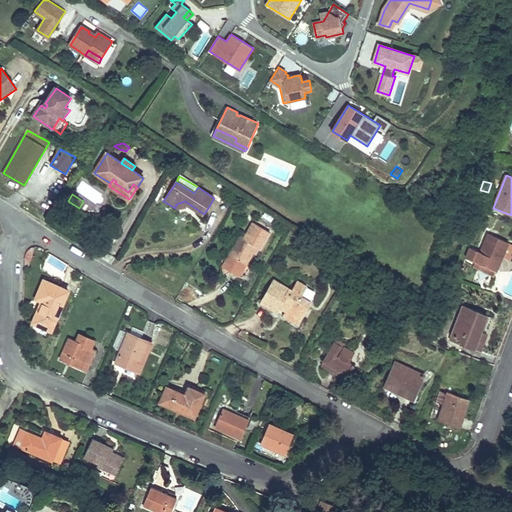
[(185,201),(176,204),(175,208),(178,210),(186,207),(189,204),(185,201)]
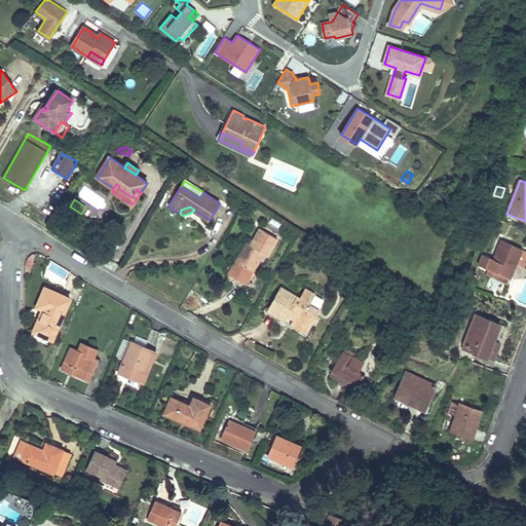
[(248,243),(236,262),(253,272),(264,254),(268,257),(278,239),(261,229),(252,246),(248,243)]
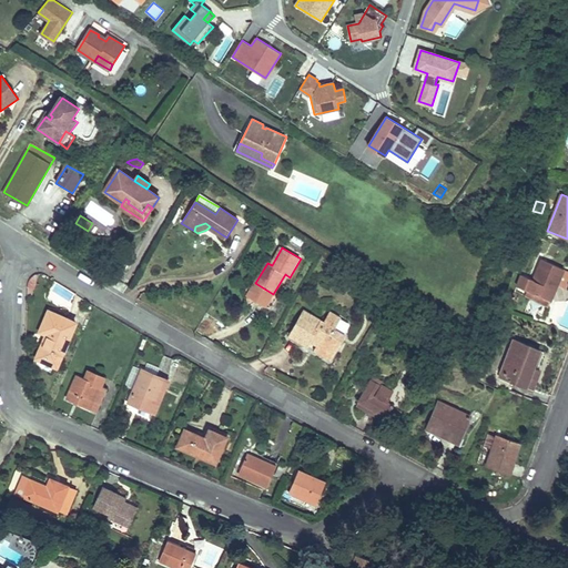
[(565,270),(543,260),(529,292),(551,301),(558,285),(565,270)]
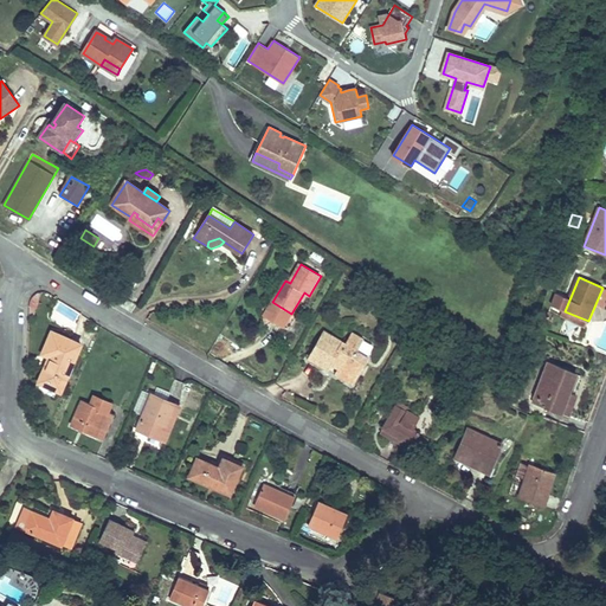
[(605,302),(605,289),(603,288),(595,304),(604,308),(605,302)]
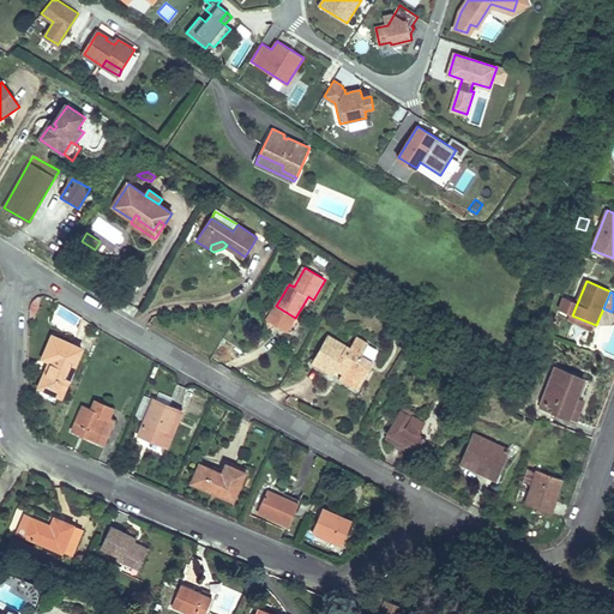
[(276,306),(265,311),(269,327),(280,325),(288,330),(295,318),(276,306)]
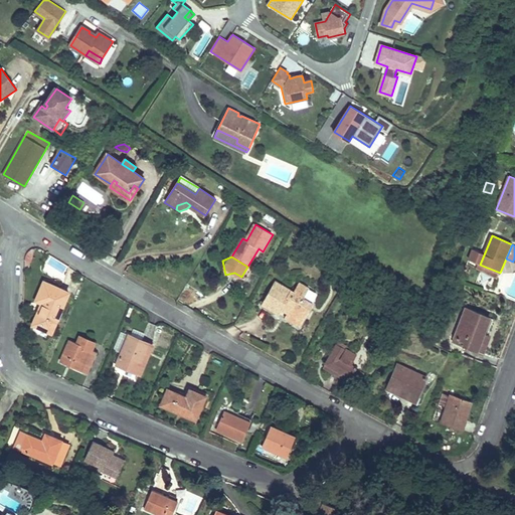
[(500,273),(480,265),(478,270),(498,278),(500,273)]
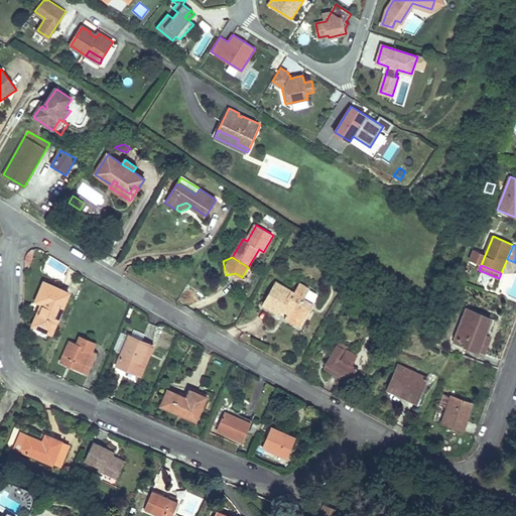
[(253,270),(248,267),(242,277),(246,279),(253,270)]
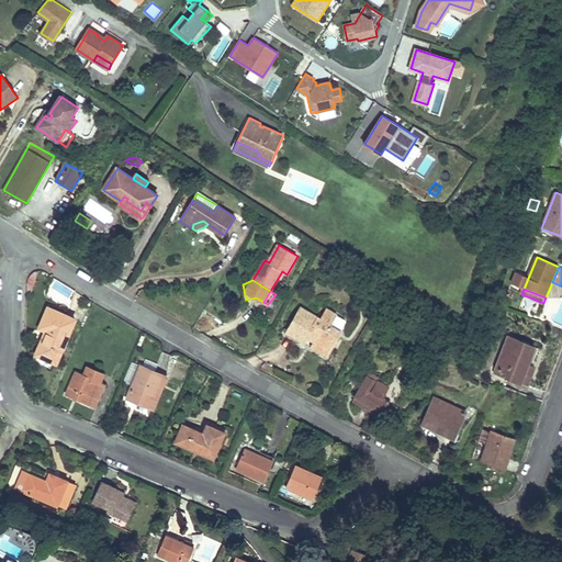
[(37,353),(57,362),(76,319),(48,307),(40,327),(46,330),(37,353)]
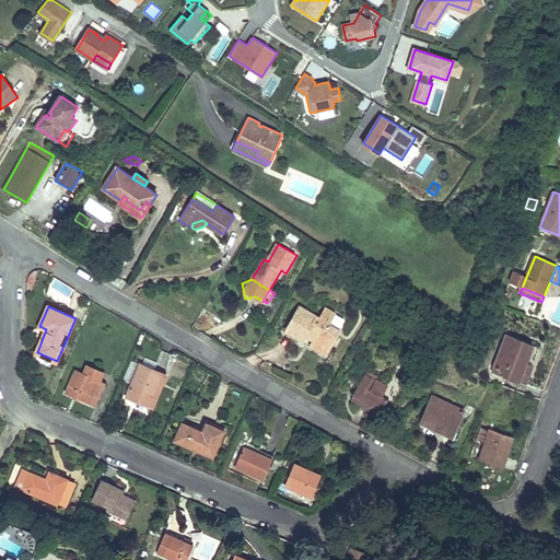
[(321,319),(300,307),(289,327),(296,331),(294,336),(303,340),(306,336),(310,330),(317,335),(314,341),(328,349),(339,331),(329,325),(335,314),(326,310),(321,319)]
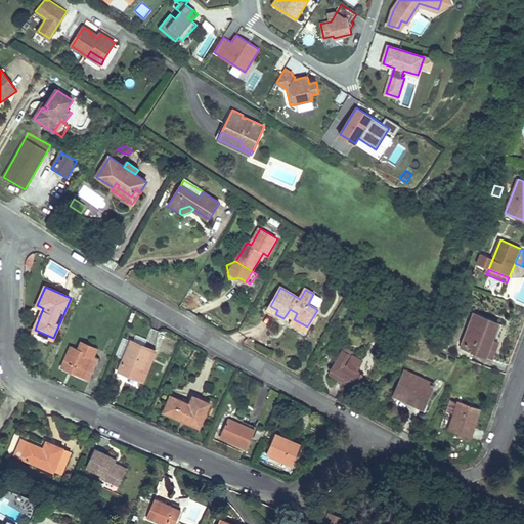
[(294,319),(297,313),(290,309),(287,314),(294,319)]
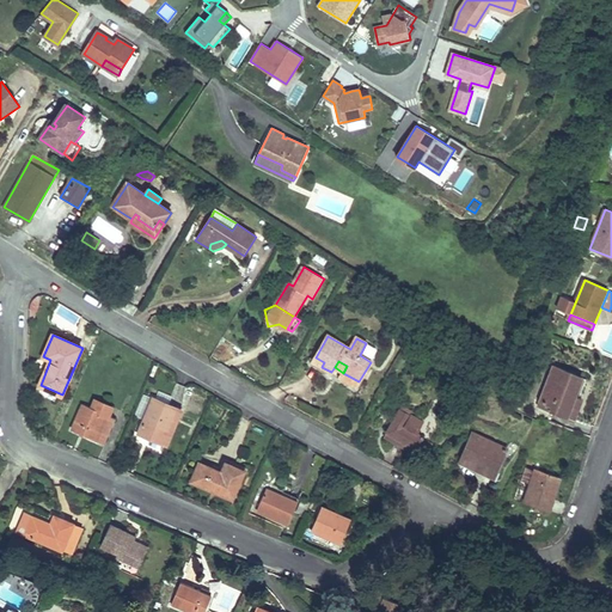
[(483,368),(476,363),(472,369),(481,374),(483,368)]
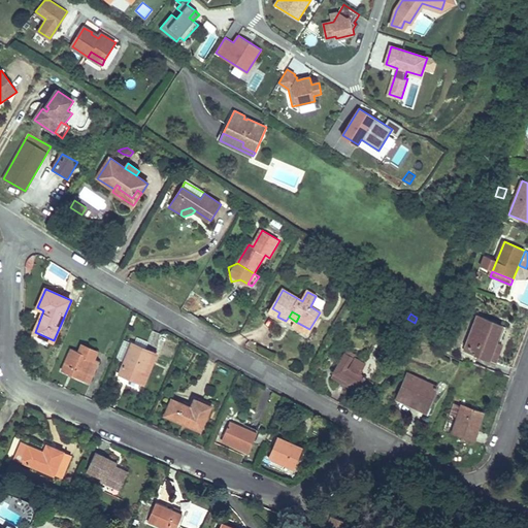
[(502,326),(479,317),(466,347),(477,351),(476,355),(495,362),(502,344),(500,343),(496,342),(502,326)]
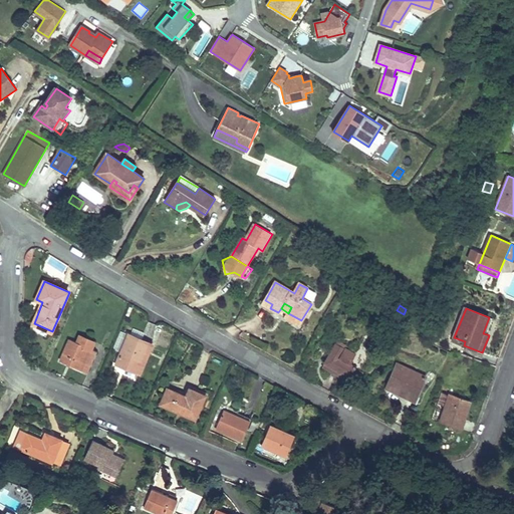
[(299,325),(301,320),(288,313),(286,317),(299,325)]
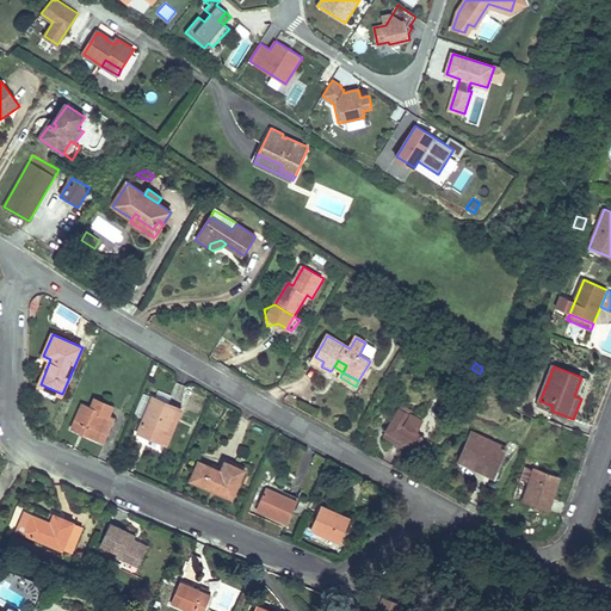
[(581,377),(574,396),(579,397),(586,378),(581,377)]
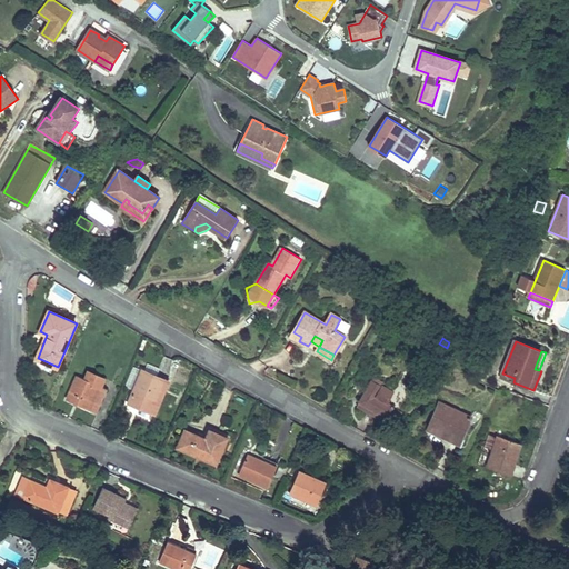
[(135,390),(143,371),(135,367),(127,387),(135,390)]
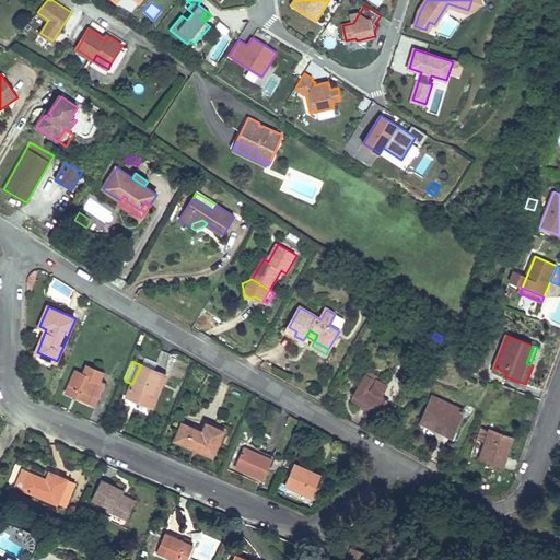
[(163,374),(141,365),(132,384),(131,387),(153,396),(163,374)]
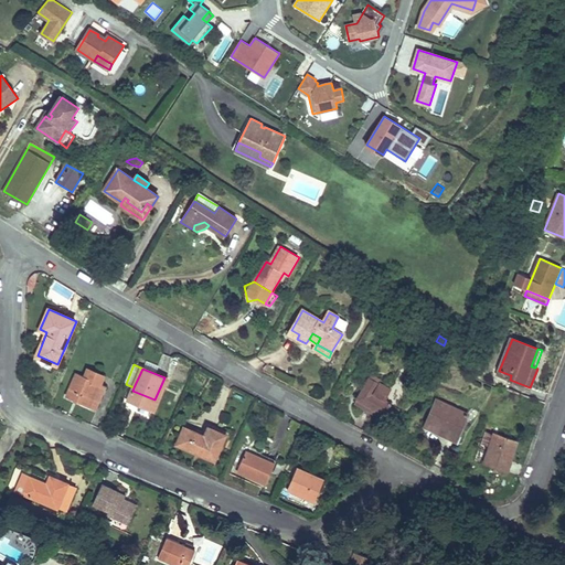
[(67,397),(87,406),(97,383),(100,384),(104,376),(88,370),(85,377),(77,374),(67,397)]
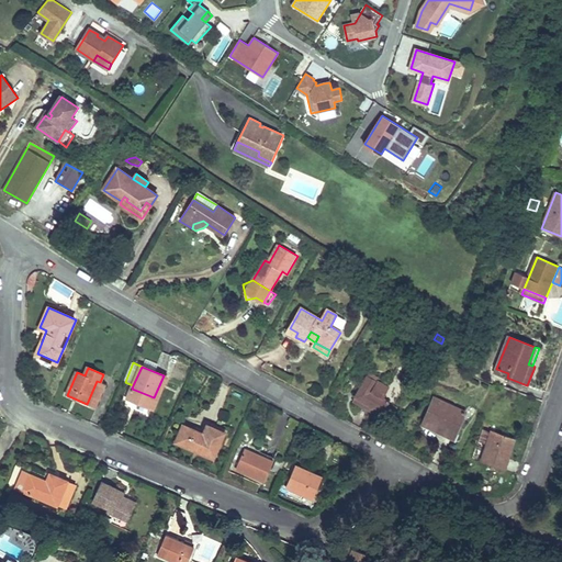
[(383,398),(390,388),(378,381),(368,375),(353,402),(372,412),(373,409),(382,415),(383,413),(391,417),(397,407),(389,403),(390,402),(383,398)]
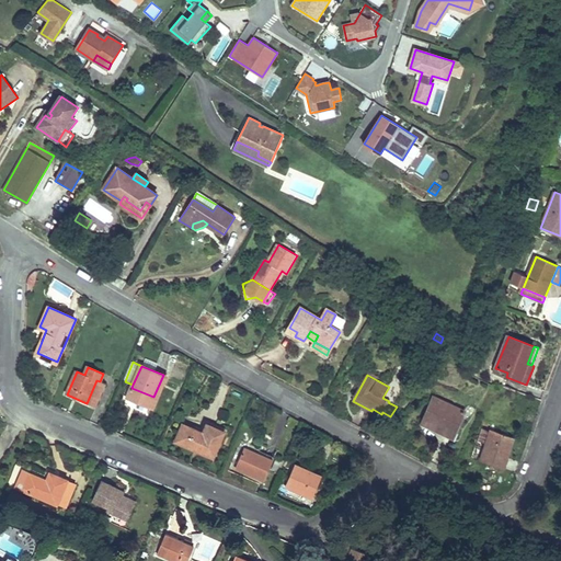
[(94,407),(104,384),(100,381),(96,380),(87,403),(94,407)]
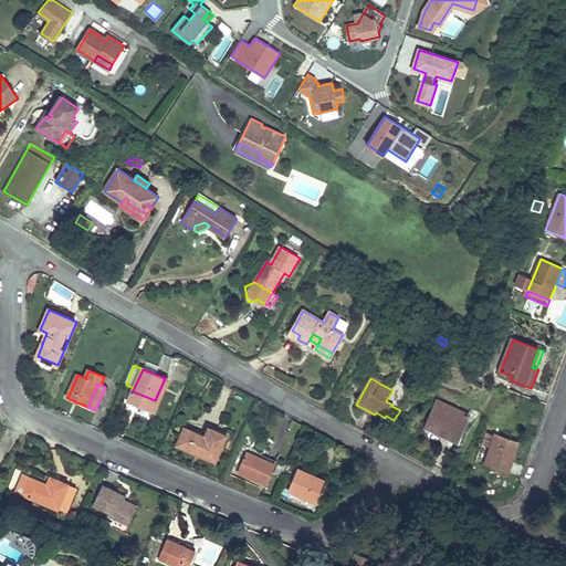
[(155,400),(133,391),(129,399),(142,404),(152,409),(155,400)]
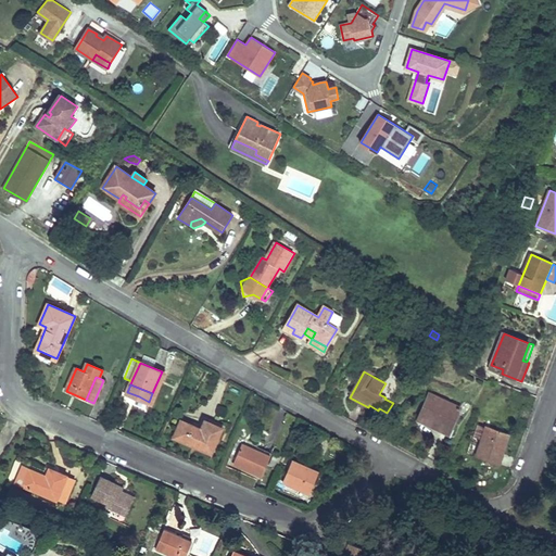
[(450,433),(460,407),(430,394),(418,419),(450,433)]
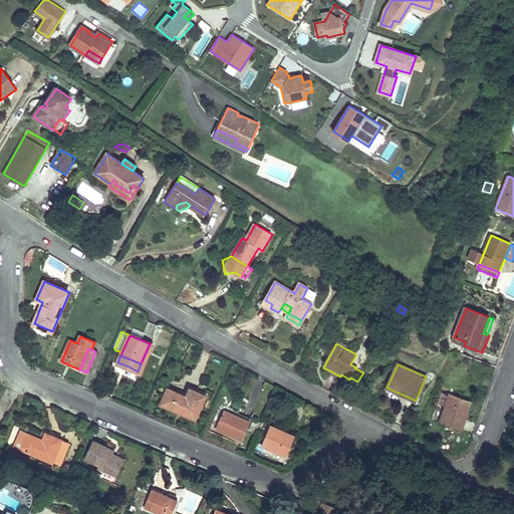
[(168,389),(161,405),(196,420),(206,396),(190,389),(188,394),(186,397),(168,389)]
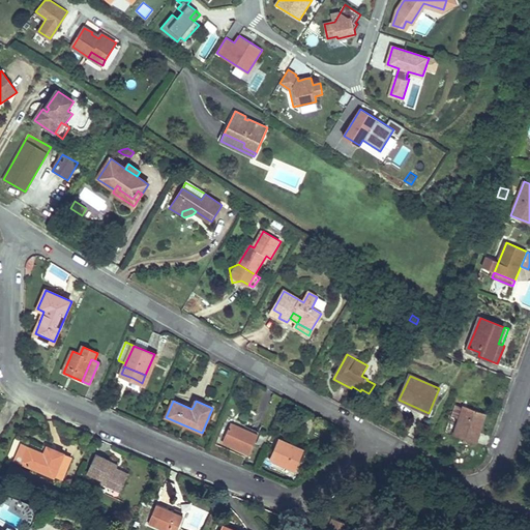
[(464,406),(454,435),(475,442),(486,414),(464,406)]
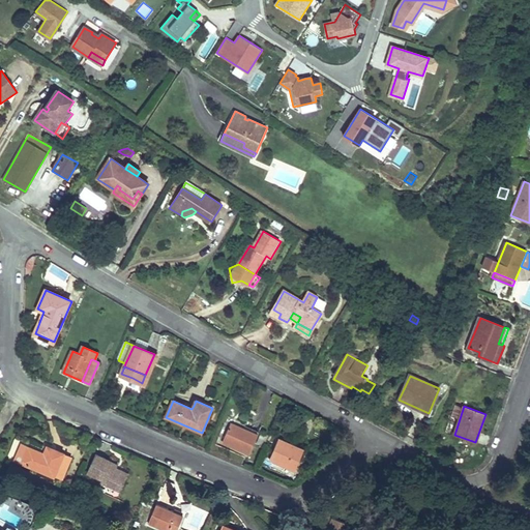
[(259,436),(231,423),(223,442),(251,454),(259,436)]
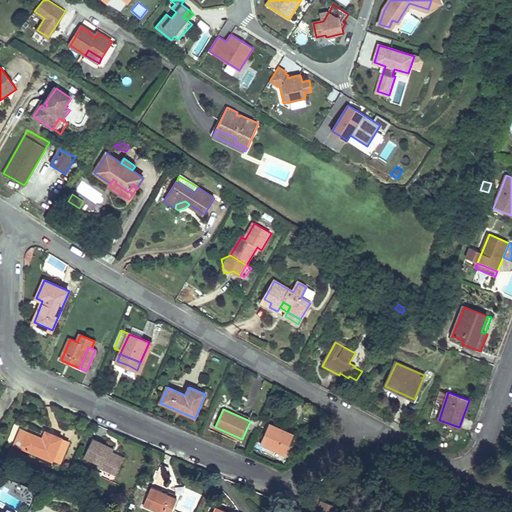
[(253,418),(249,428),(256,431),(260,421),(253,418)]
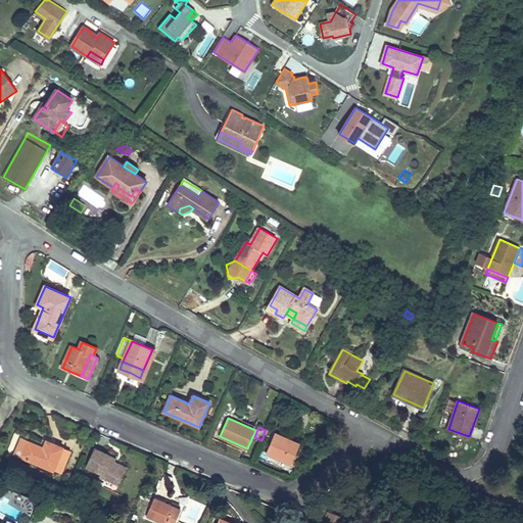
[(291,464),(300,444),(275,433),(267,454),(291,464)]
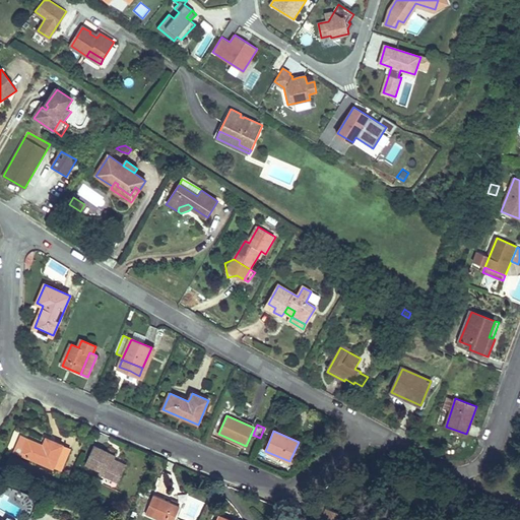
[(14,452),(53,468),(63,445),(47,438),(44,445),(21,436),(14,452)]
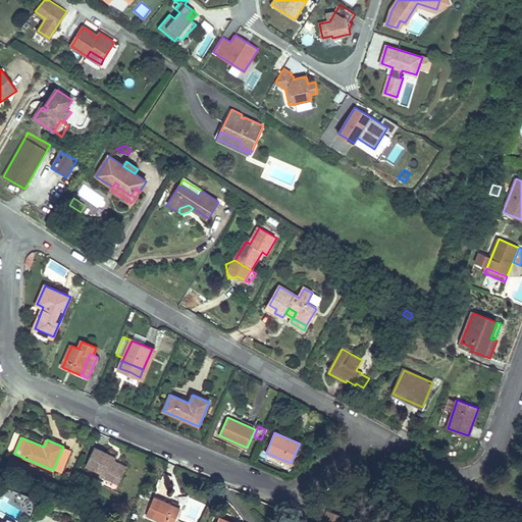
[(71,450),(63,447),(54,470),(61,473),(71,450)]
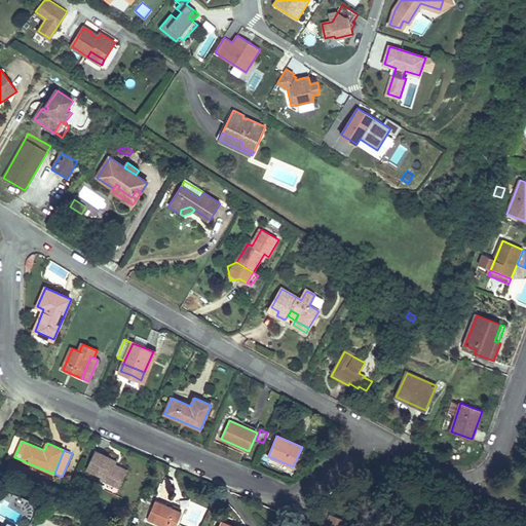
[(96,451),(86,470),(102,477),(101,479),(115,485),(122,483),(128,470),(116,464),(109,461),(111,458),(96,451)]
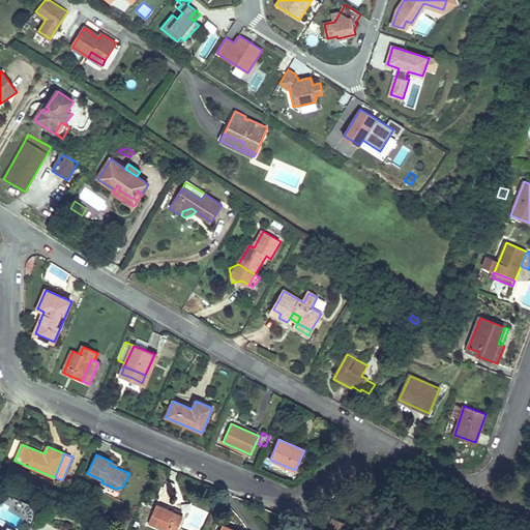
[(164,529),(177,529),(183,516),(157,504),(149,524),(164,529)]
